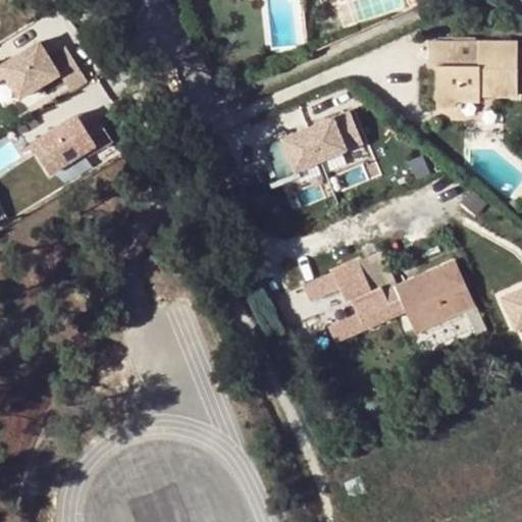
[(0,76),(5,74),(19,96),(59,70),(70,90),(87,79),(65,45),(49,55),(39,39),(0,62),(0,76)]
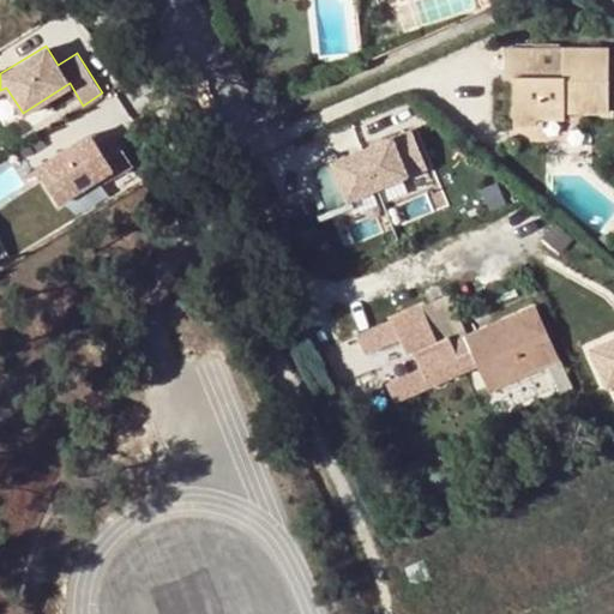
[(565,120),(565,113),(565,100),(582,100),(582,113),(608,113),(608,49),(505,49),(504,78),(512,77),(512,127),(545,127),(545,120),(565,120)]
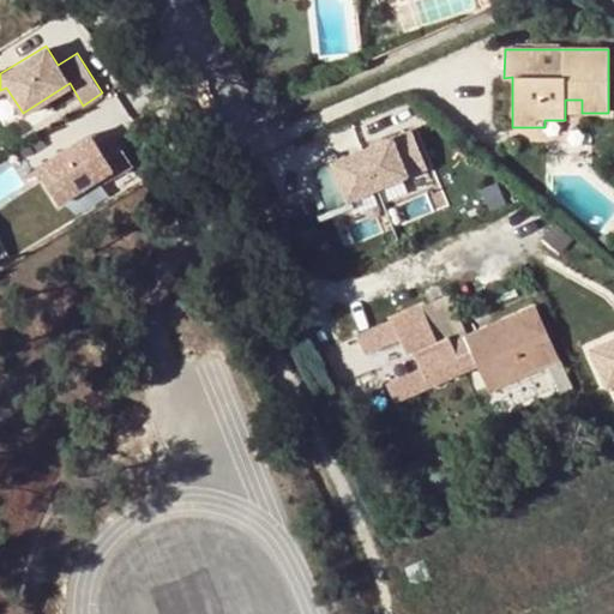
[(565,100),(565,113),(582,113),(582,100),(565,100)]
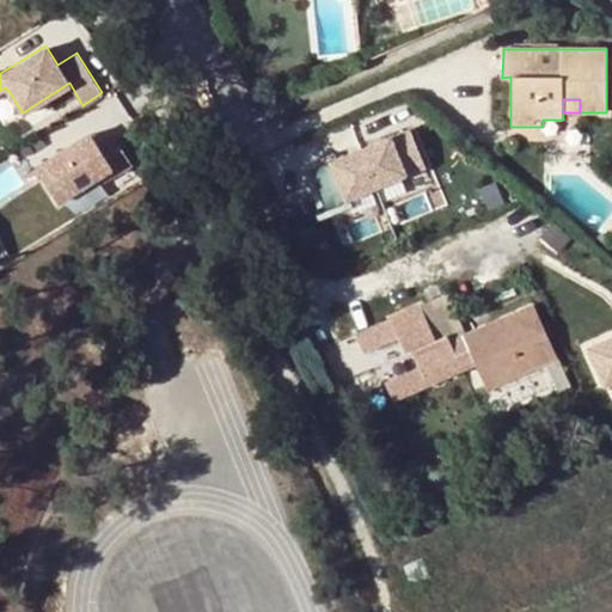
[(91,133),(37,167),(60,203),(112,169),(116,173),(133,163),(112,133),(98,142),(91,133)]
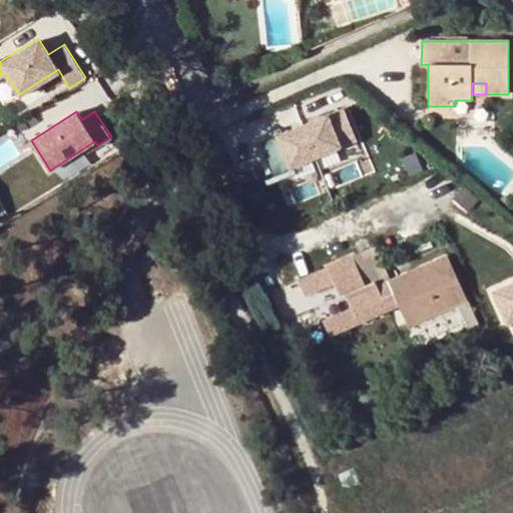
[(348,116),(264,149),(274,175),(358,142),(348,116)]
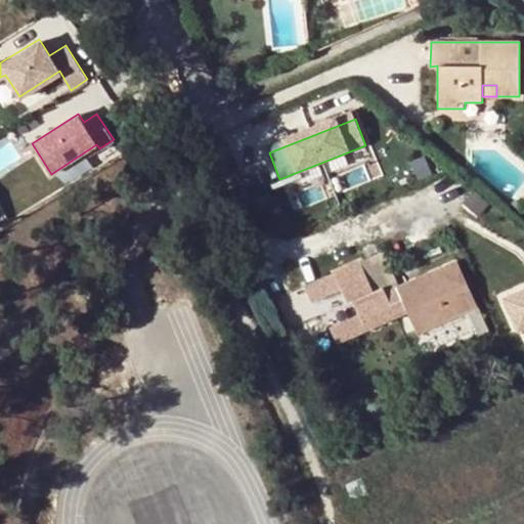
[(13,140),(0,146),(0,168),(22,157),(13,140)]
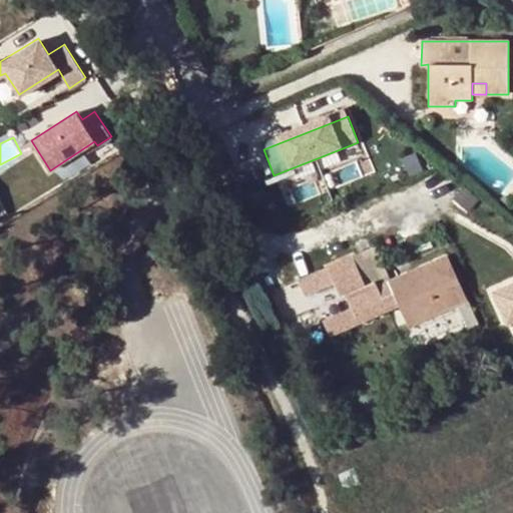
[(389,284),(393,282),(376,245),(298,280),(306,297),(331,285),(335,284),(341,297),(346,295),(352,307),(322,321),(330,338),(399,307),(389,284)]
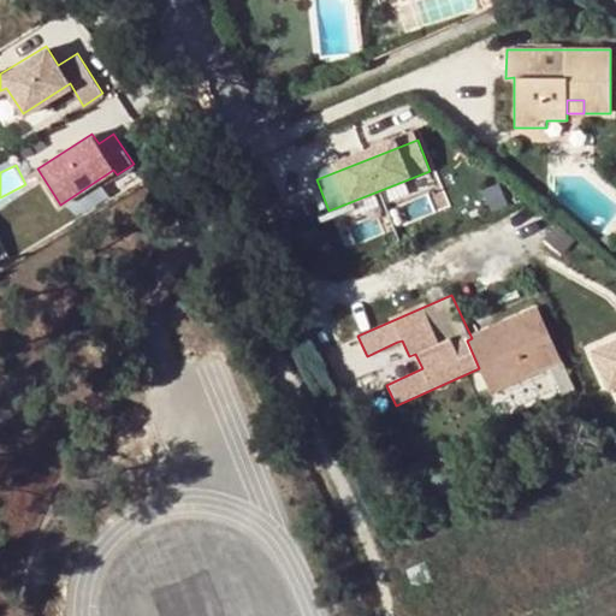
[(472,338),(467,341),(479,368),(489,391),(550,365),(561,359),(539,308),(472,338)]
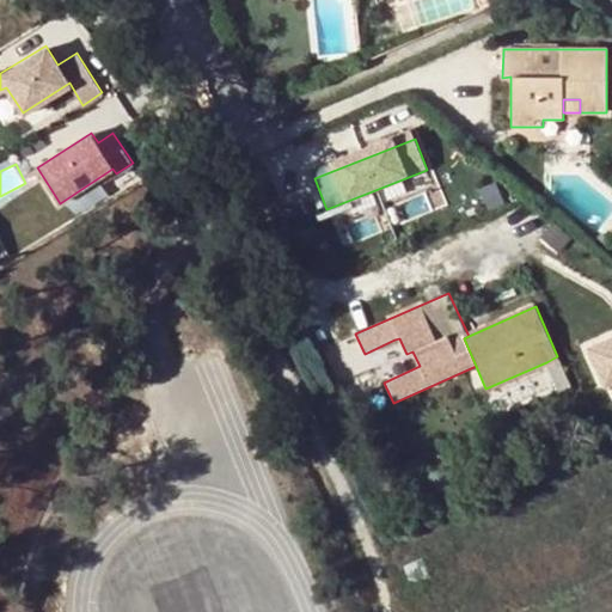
[(611,337),(588,348),(605,385),(611,381),(611,337)]
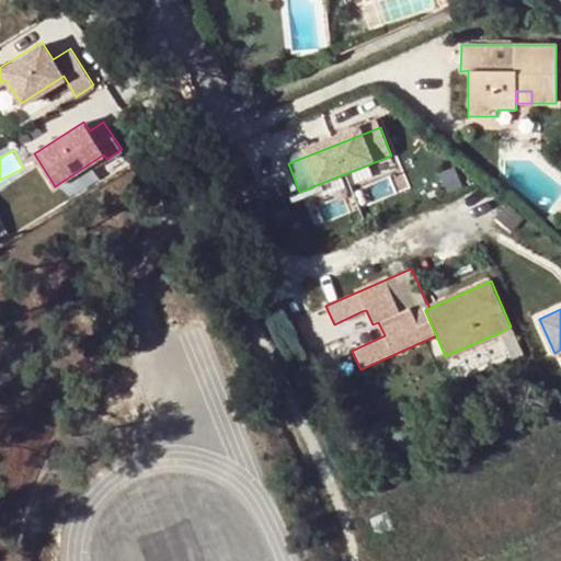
[(366,310),(362,311),(368,327),(373,324),(366,310)]
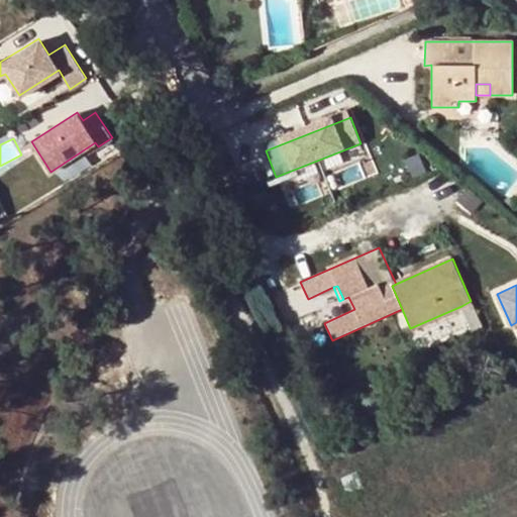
[(471,301),(461,306),(472,330),(482,326),(471,301)]
